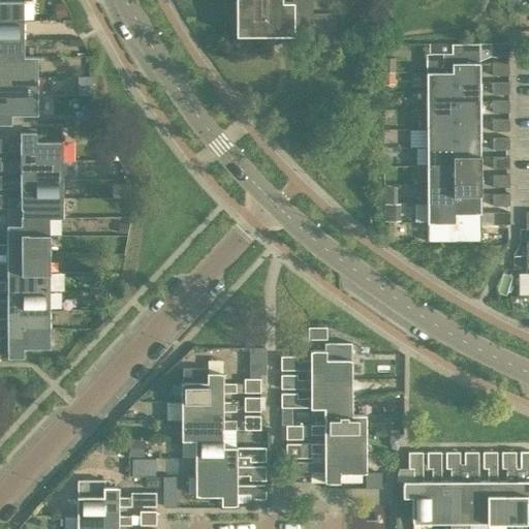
[(234,0),(235,36),(291,36),(291,42),(312,42),(311,0),(234,0)]
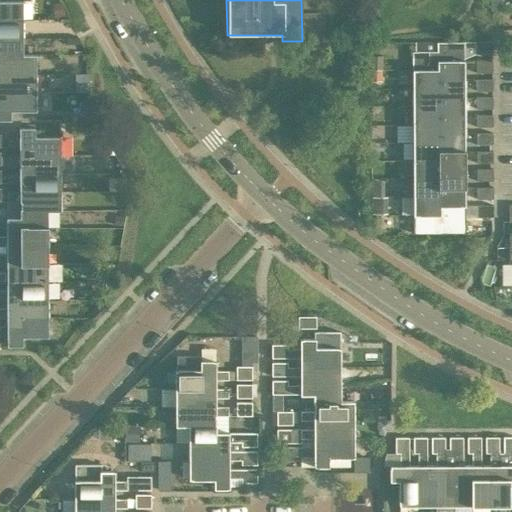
[(501,0),(491,0),(491,11),(502,10),(501,0)]
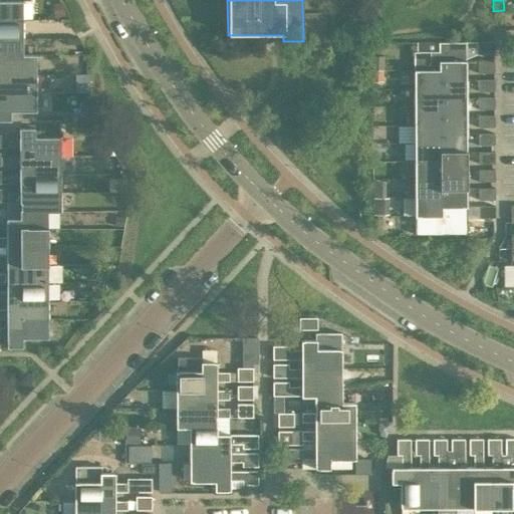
[(0,21),(22,21),(21,2),(0,2),(0,21)]
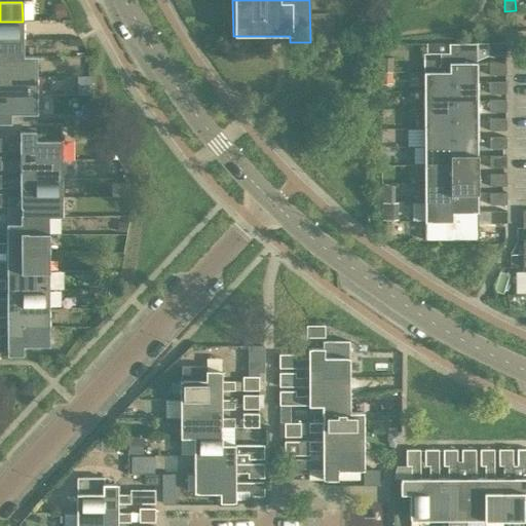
[(0,40),(23,40),(23,22),(0,22),(0,40)]
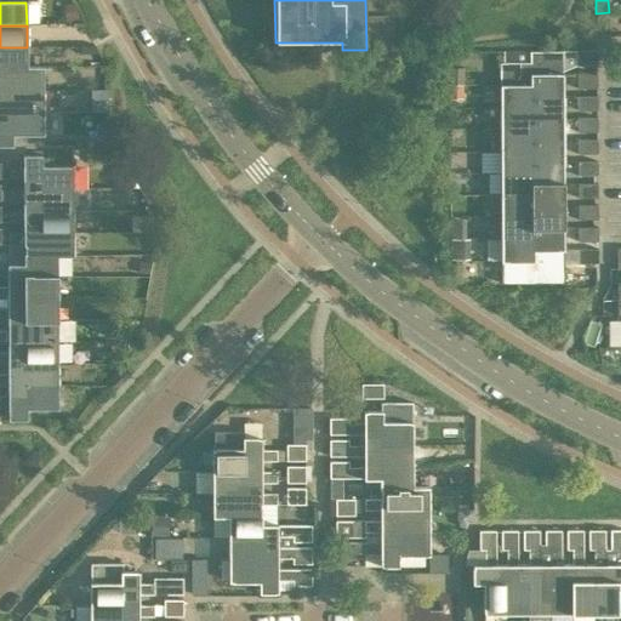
[(0,69),(27,69),(27,47),(0,47),(0,69)]
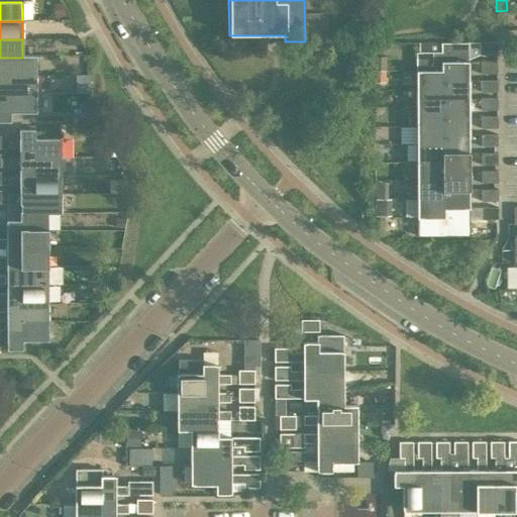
[(480,43),(480,56),(496,56),(497,42),(480,43)]
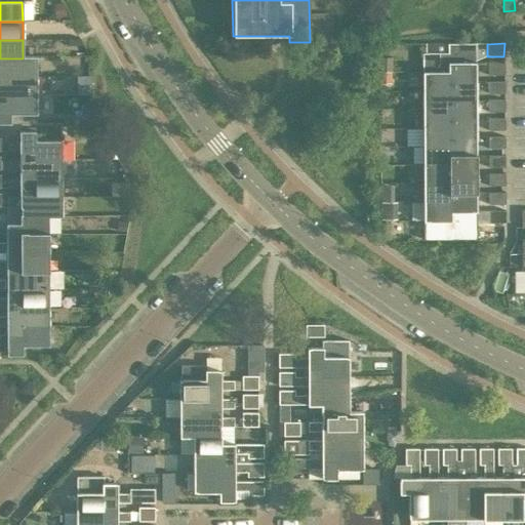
[(423,54),(423,74),(449,73),(449,65),(476,64),(476,45),(448,45),(449,54),(423,54)]
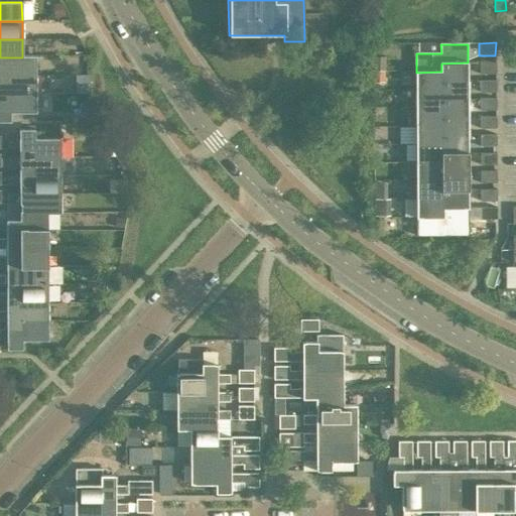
[(0,85),(10,85),(10,76),(35,76),(35,57),(22,57),(0,57),(0,85)]
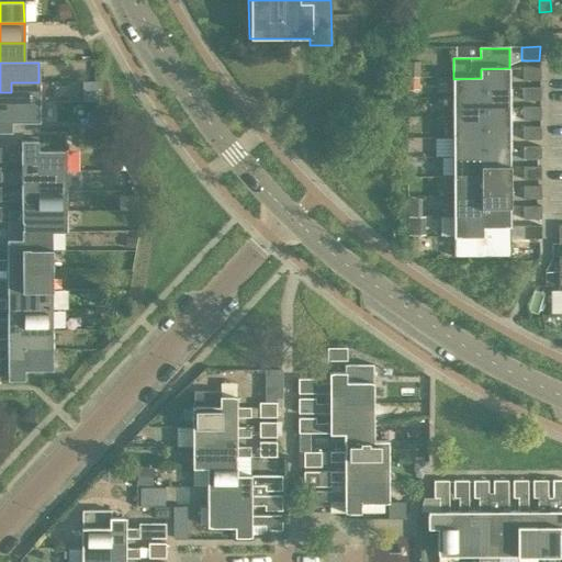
[(521,67),(521,81),(540,81),(540,67),(521,67)]
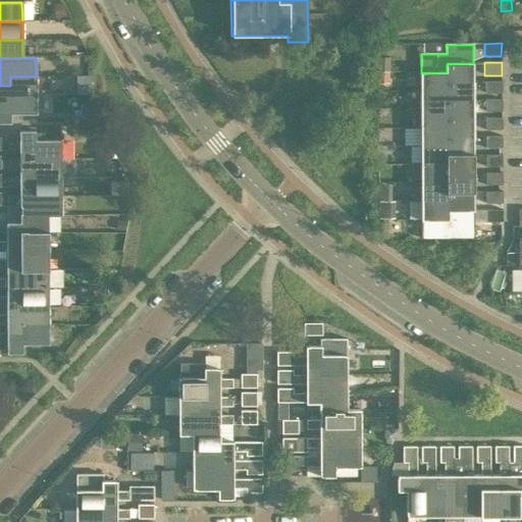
[(421,73),(421,92),(447,91),(447,82),(473,82),(473,63),(447,64),(447,72),(421,73)]
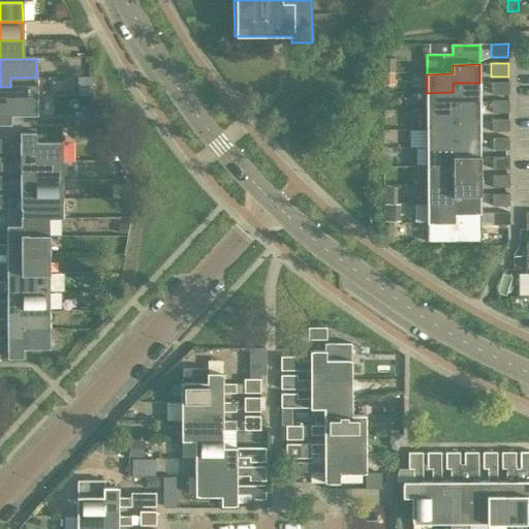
[(84,93),(98,93),(98,75),(84,75),(84,93)]
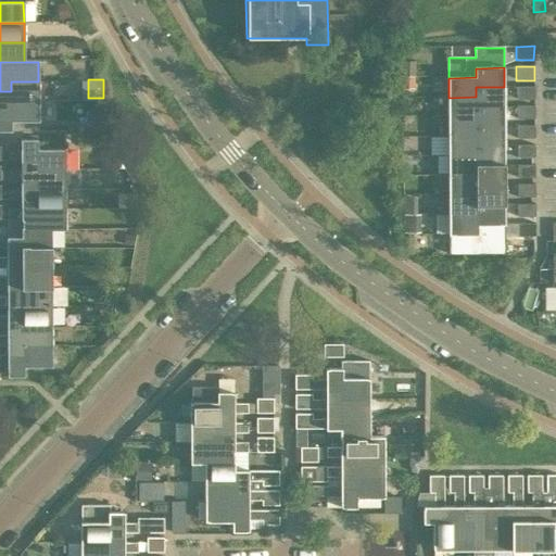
[(0,111),(11,111),(11,101),(38,101),(38,81),(11,81),(11,91),(0,91),(0,111)]
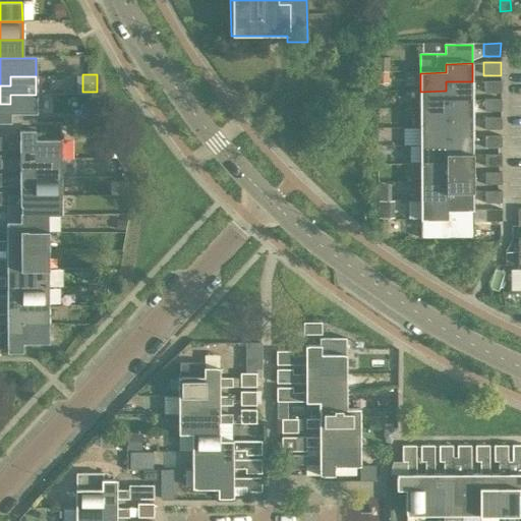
[(483,93),(501,94),(501,80),(483,81),(483,93)]
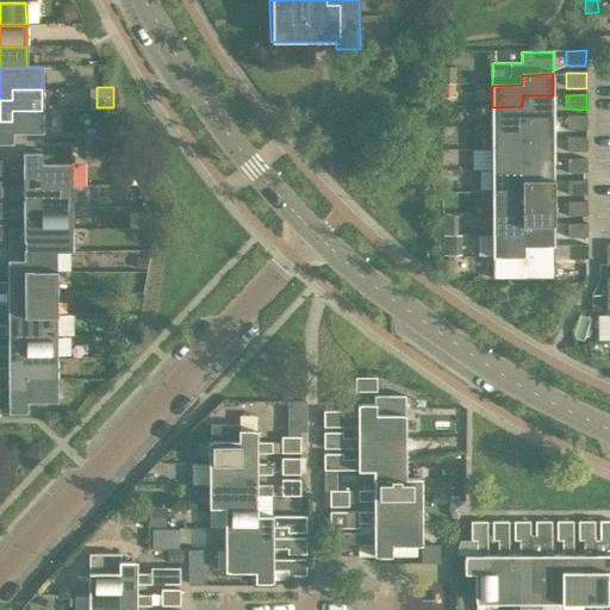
[(492,107),(492,129),(522,129),(522,118),(553,117),(553,95),(522,95),(522,106),(492,107)]
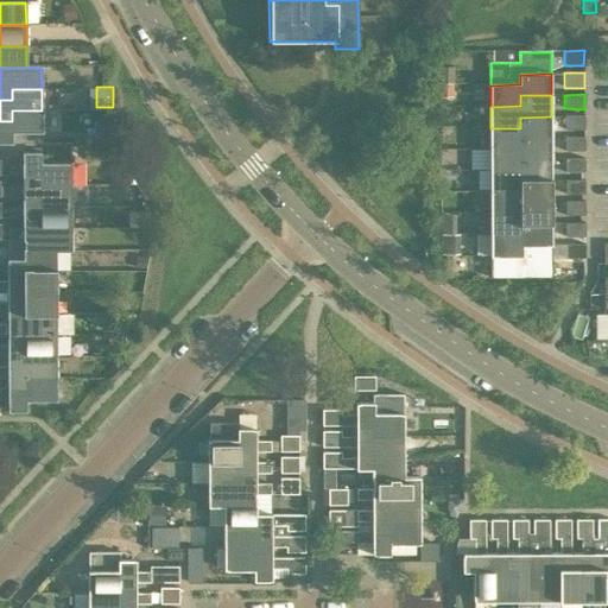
[(0,121),(0,145),(12,145),(12,134),(42,134),(42,111),(12,111),(12,121),(0,121)]
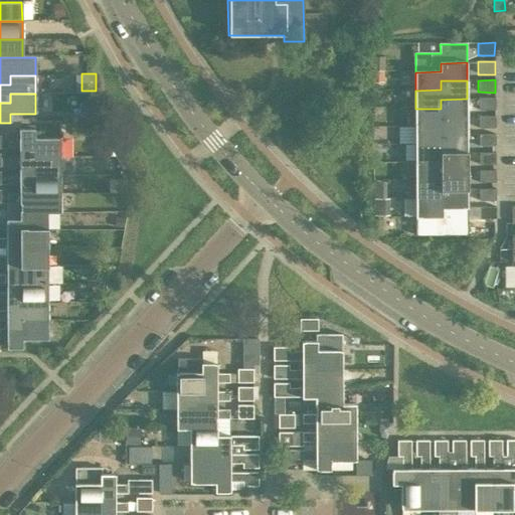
[(478,98),(478,110),(495,111),(495,98),(478,98)]
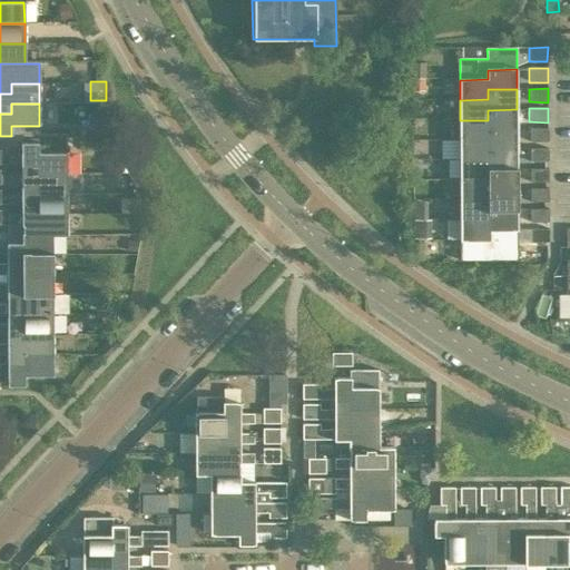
[(460,120),(461,140),(489,139),(489,130),(517,129),(517,109),(488,110),(488,120),(460,120)]
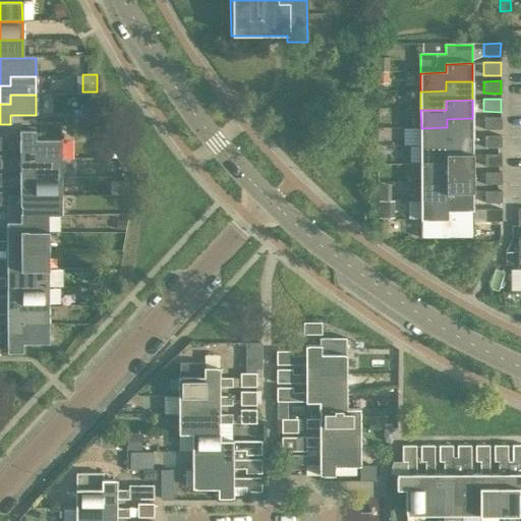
[(483,118),(483,130),(501,130),(501,117),(483,118)]
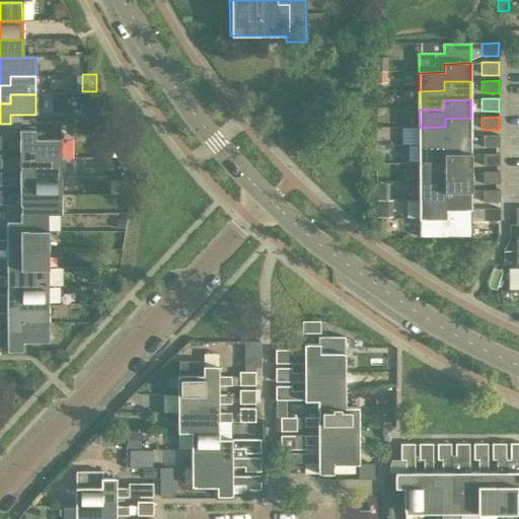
[(420,128),(420,146),(445,146),(445,137),(471,136),(470,118),(445,119),(445,127),(420,128)]
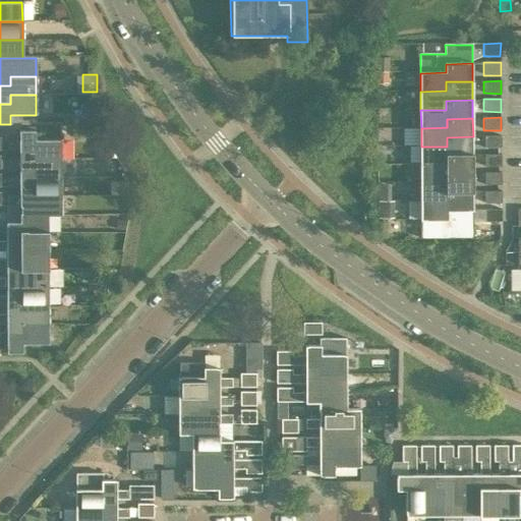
[(6,143),(6,153),(19,153),(35,152),(35,161),(61,160),(61,141),(36,142),(35,132),(19,132),(19,142),(6,143)]
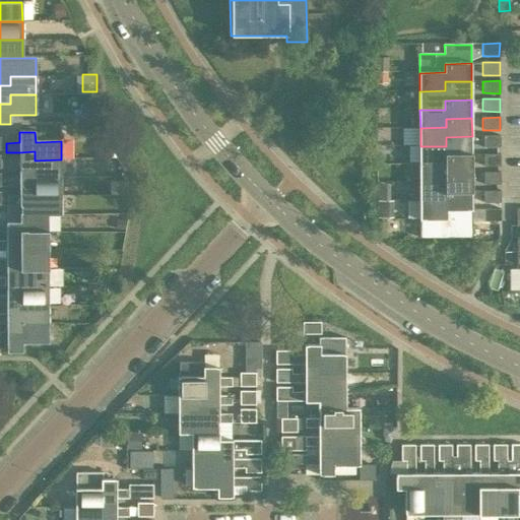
[(482,136),(482,148),(500,148),(500,135),(482,136)]
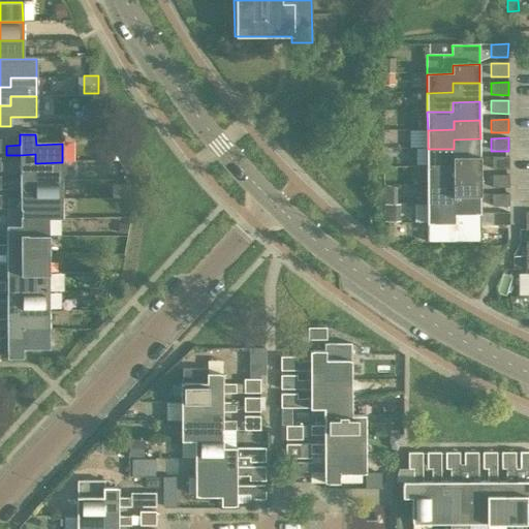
[(428,149),(428,167),(454,167),(454,158),(480,157),(480,138),(454,139),(454,149),(428,149)]
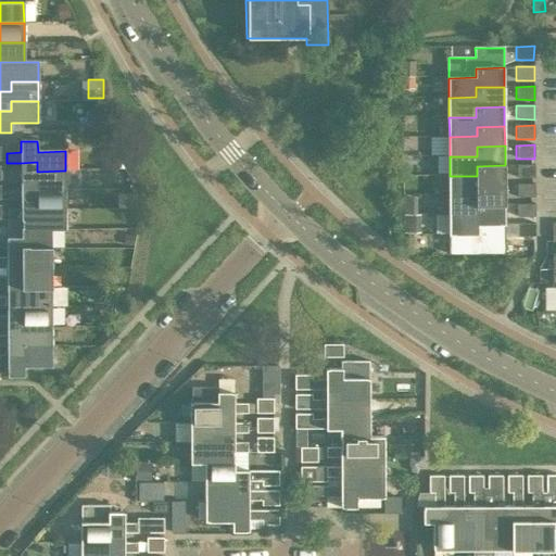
[(1,173),(1,184),(21,182),(37,182),(37,191),(65,190),(65,171),(37,172),(37,162),(21,163),(21,173),(1,173)]
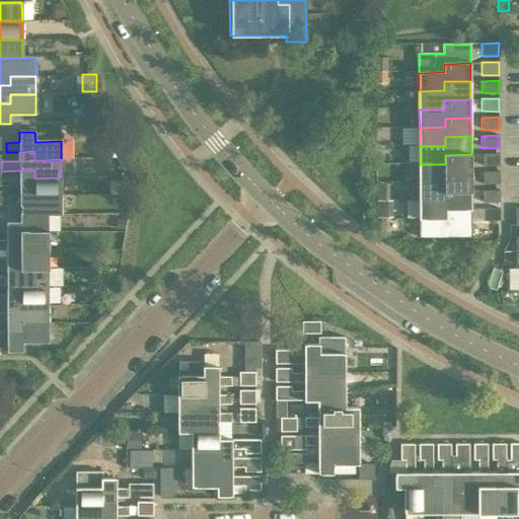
[(420,164),(420,182),(445,182),(445,173),(471,172),(471,154),(445,155),(445,164),(420,164)]
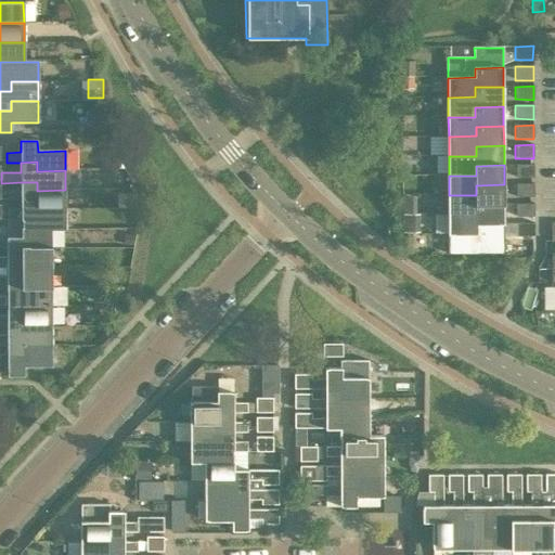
[(533,178),(533,165),(515,165),(515,178),(533,178)]
